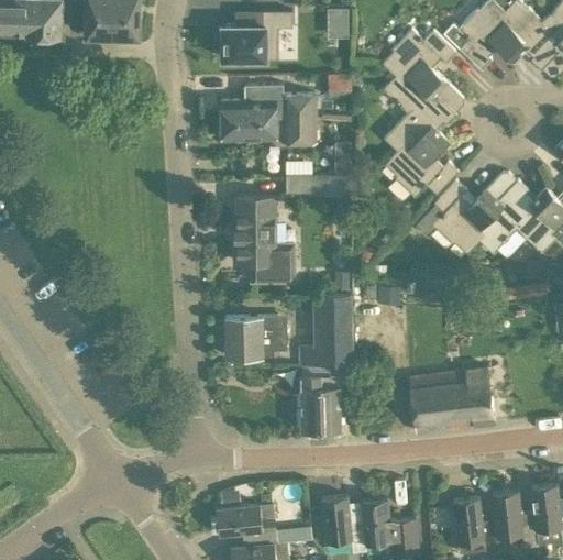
[(0,0),(0,29),(26,31),(26,33),(28,33),(28,0),(0,0)]
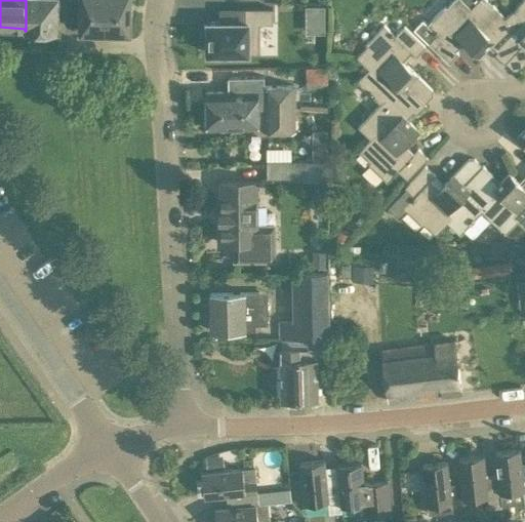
[(26,0),(26,31),(56,31),(57,0),(26,0)]
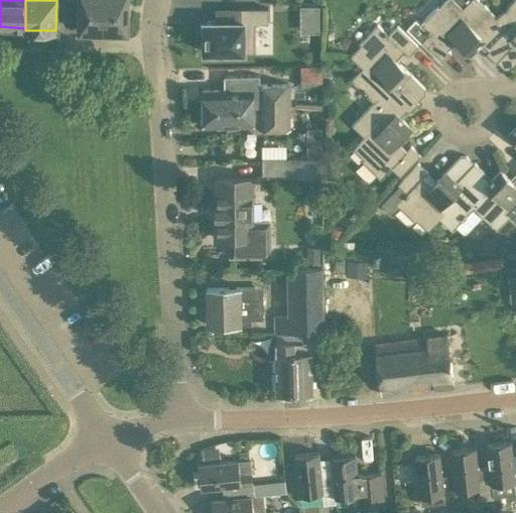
[(79,0),(79,32),(84,32),(84,35),(85,35),(98,36),(98,33),(103,33),(103,32),(103,0),(79,0)]
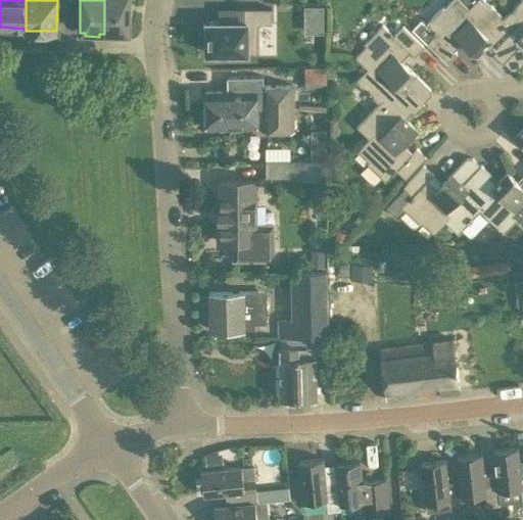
[(104,0),(104,33),(104,34),(108,34),(108,37),(124,37),(124,34),(129,34),(129,0),(104,0)]
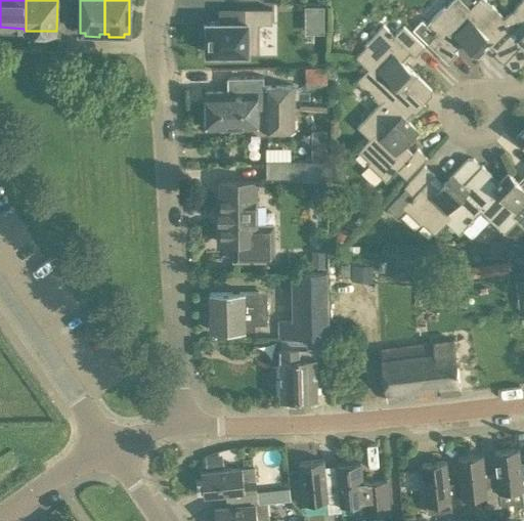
[(422,23),(412,32),(448,66),(457,55),(454,52),(463,44),(477,57),(486,48),(488,46),(490,43),(469,23),(475,16),(463,4),(457,0),(455,0),(446,10),(444,8),(427,27),(422,23)]
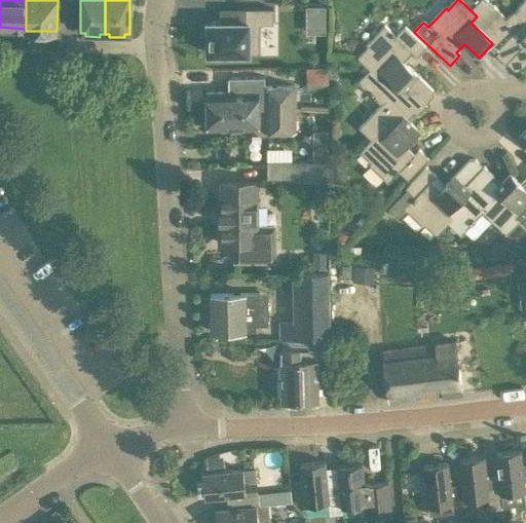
[(467,0),(464,4),(477,16),(471,23),(492,43),(490,46),(498,53),(495,55),(505,66),(506,65),(514,72),(520,72),(525,65),(525,46),(520,41),(525,34),(525,0),(524,0),(505,20),(485,0),(467,0)]
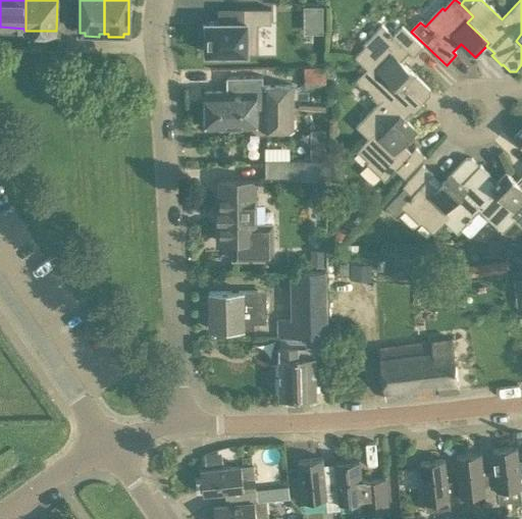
[(303,6),(302,36),(323,36),(323,6),(303,6)]
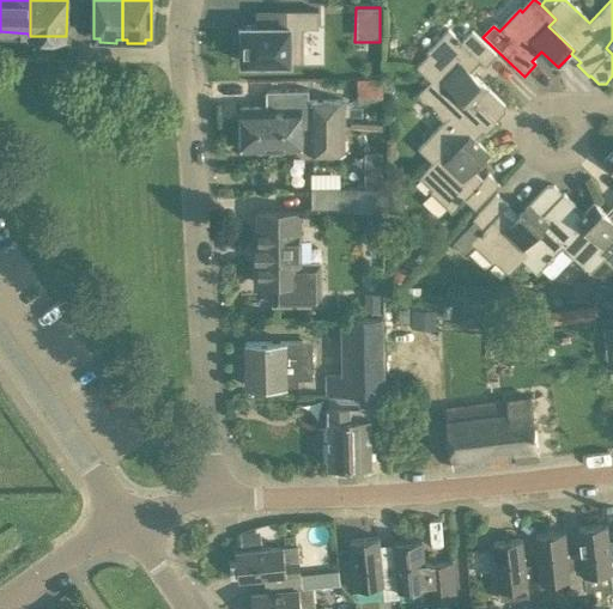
[(237,32),(237,52),(242,52),(242,65),(301,65),(301,30),(317,30),(317,13),(284,13),(284,29),(256,29),(242,29),(242,32),(237,32)]
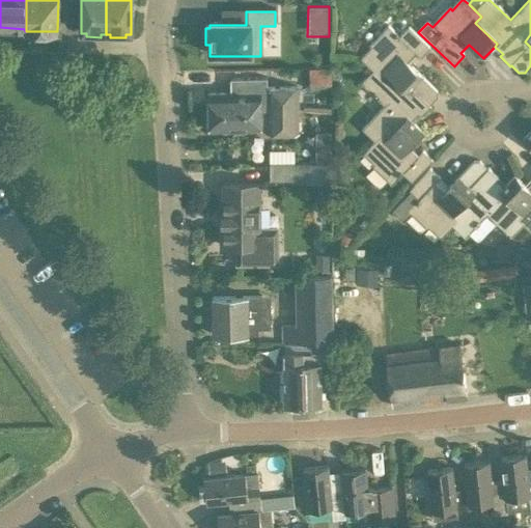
[(372,48),(361,59),(374,72),(382,79),(387,73),(408,93),(422,78),(407,63),(416,55),(420,59),(430,49),(409,29),(399,38),(388,27),(370,46),(372,48)]
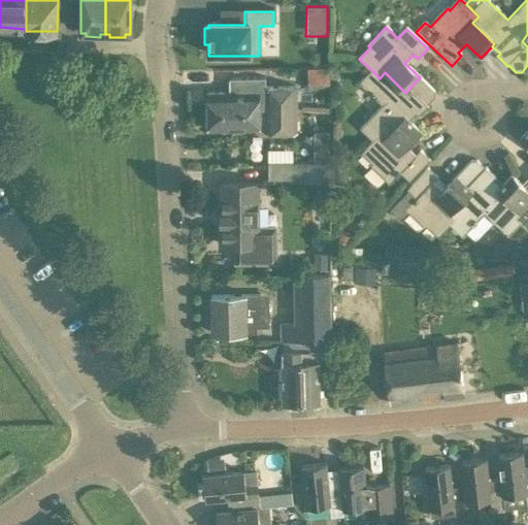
[(372,71),(360,84),(383,105),(361,129),(372,140),(378,134),(385,139),(405,119),(408,122),(416,115),(419,117),(428,106),(427,105),(435,98),(435,93),(420,77),(405,93),(385,72),(380,78),(372,71)]
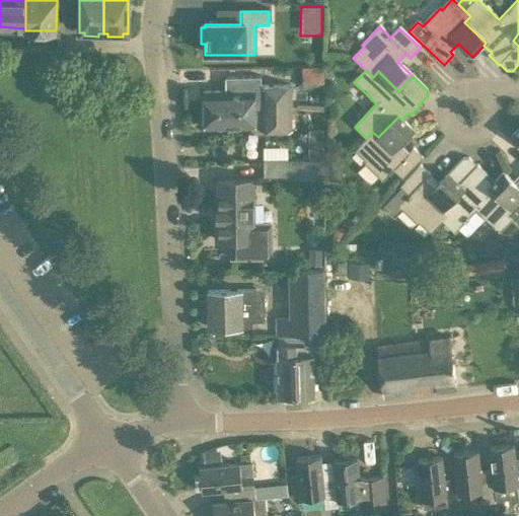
[(323,72),(301,72),(302,87),(323,86),(323,72)]
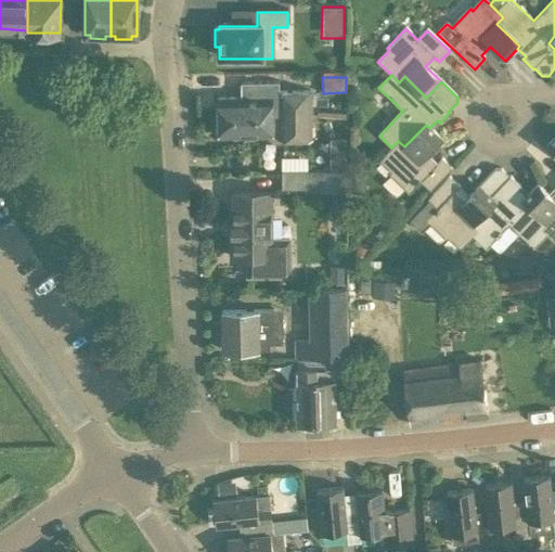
[(243,103),(219,103),(219,122),(280,122),(280,115),(312,115),(311,97),(280,97),(280,87),(243,88),(243,103)]
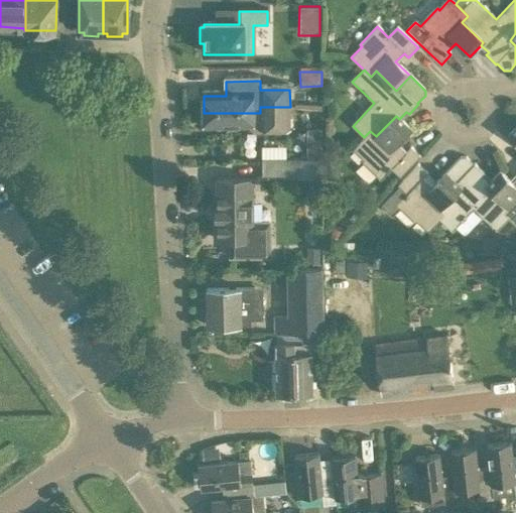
[(260,113),(204,113),(204,131),(254,130),(260,134),(290,134),(290,107),(260,107),(260,113)]
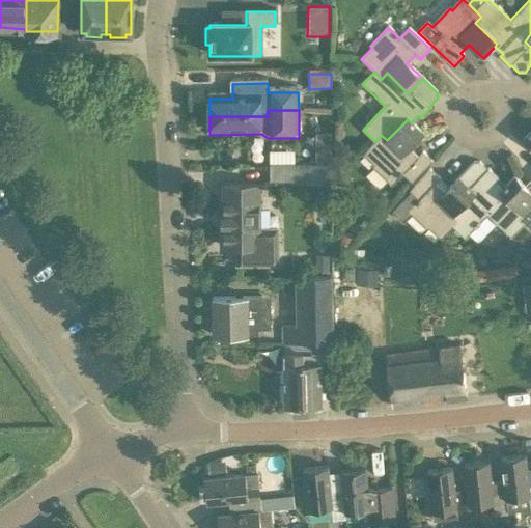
[(374,141),(363,154),(375,166),(373,167),(392,185),(402,174),(412,183),(432,162),(423,154),(419,158),(409,148),(422,134),(414,126),(411,122),(408,119),(387,140),(381,135),(374,141)]
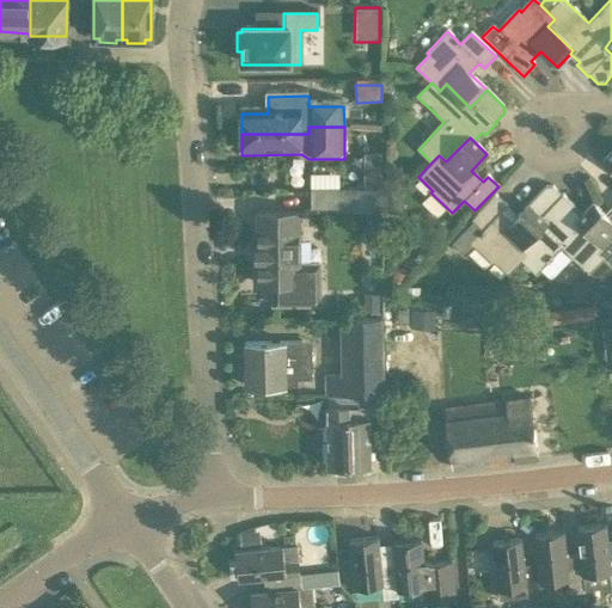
[(365,160),(365,183),(380,183),(380,160),(365,160)]
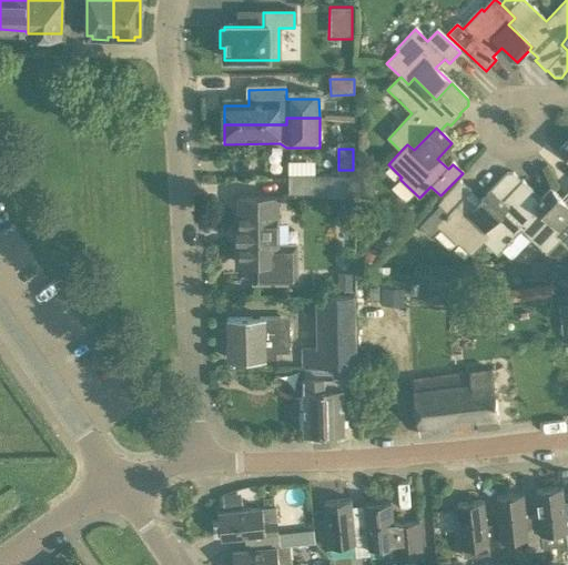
[(489,235),(484,242),(497,254),(520,230),(546,254),(559,241),(553,234),(558,229),(535,207),(539,202),(530,194),(534,192),(523,181),(521,182),(513,174),(507,174),(490,192),(506,207),(484,230),(489,235)]
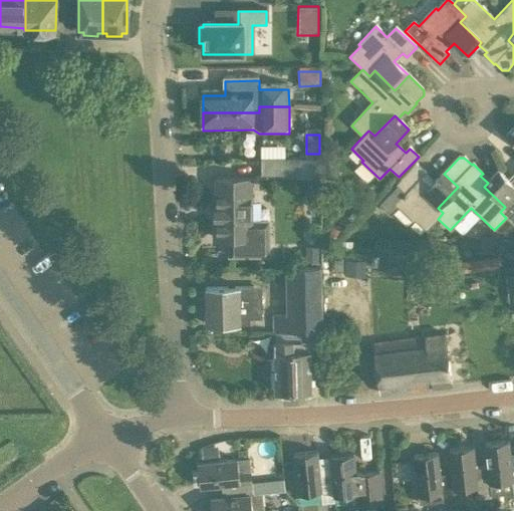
[(261,161),(259,161),(260,177),(297,177),(297,180),(320,180),(319,160),(284,161),(261,161)]
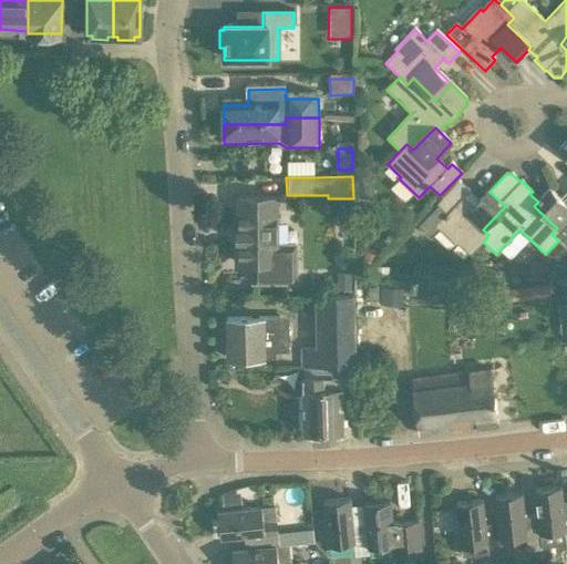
[(440,206),(420,227),(431,238),(440,229),(456,246),(459,244),(470,255),(483,242),(488,235),(483,229),(505,206),(490,192),(480,202),(475,206),(465,196),(470,192),(460,182),(437,204),(440,206)]
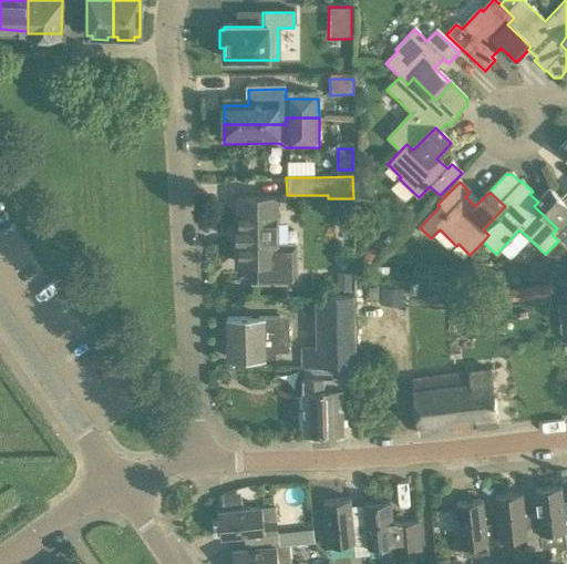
[(538,202),(534,206),(557,228),(552,234),(558,241),(566,248),(566,202),(565,204),(549,190),(540,200),(538,202)]
